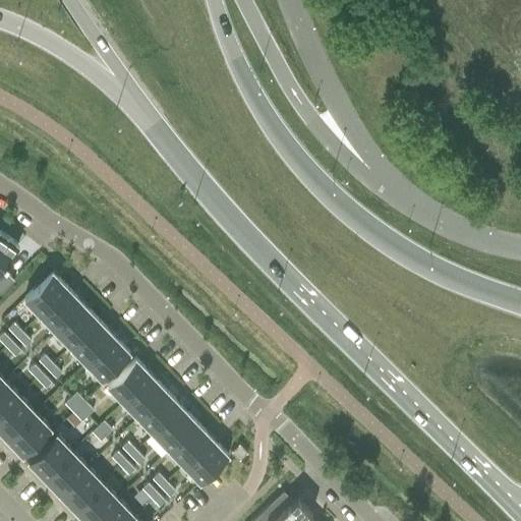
[(0,291),(14,279),(2,268),(18,244),(0,230),(0,291)]
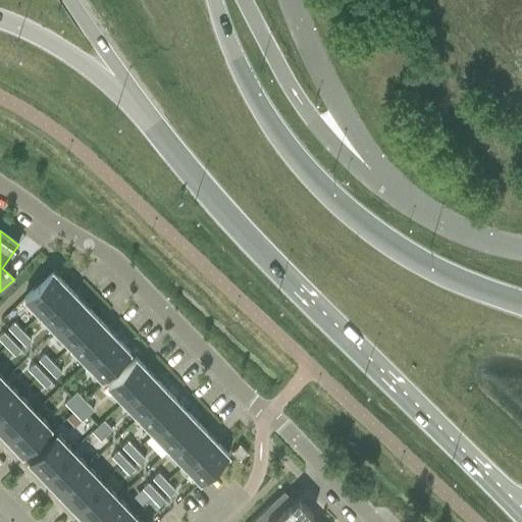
[(52,270),(23,298),(40,314),(68,288),(56,274),(57,274),(53,270),(52,270)]
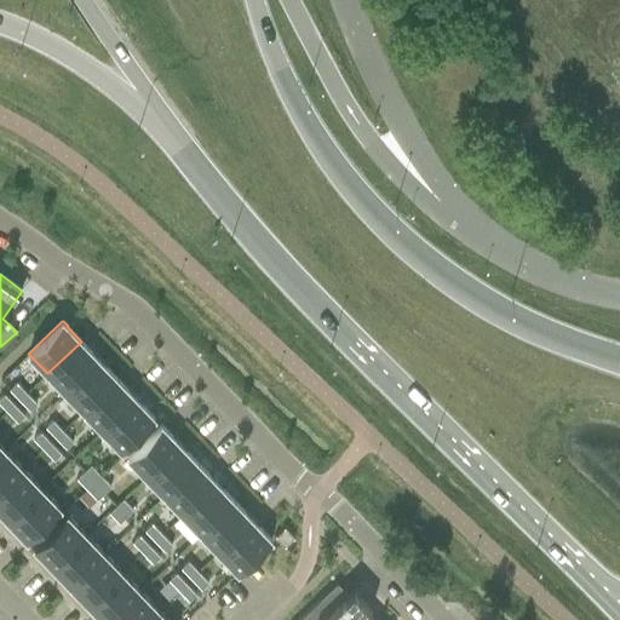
[(65,392),(101,359),(96,355),(95,356),(81,342),(47,373),(47,374),(65,392)]
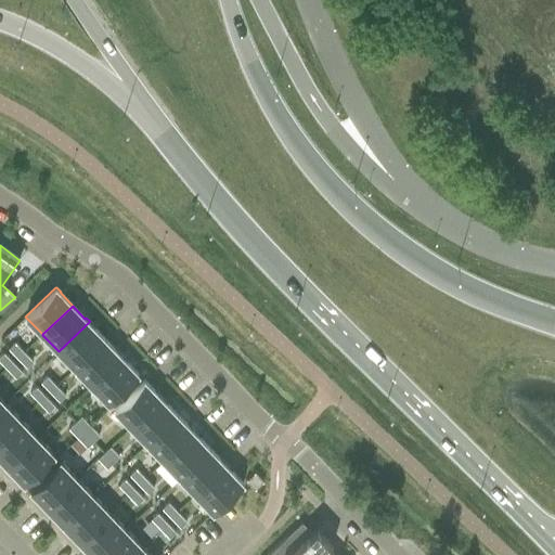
[(75,369),(105,339),(92,326),(93,325),(90,321),(59,351),(75,369)]
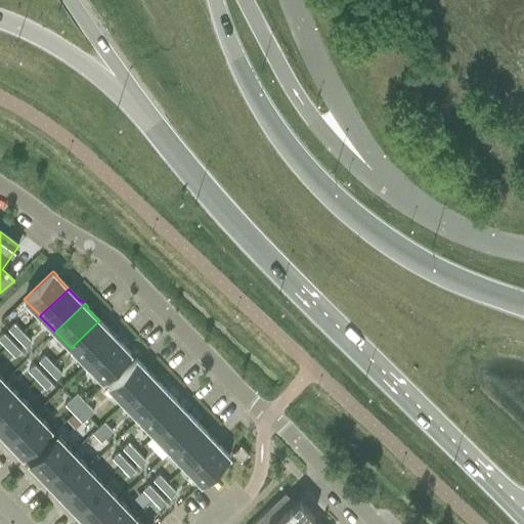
[(86,363),(115,336),(112,332),(111,333),(99,320),(71,348),(86,363)]
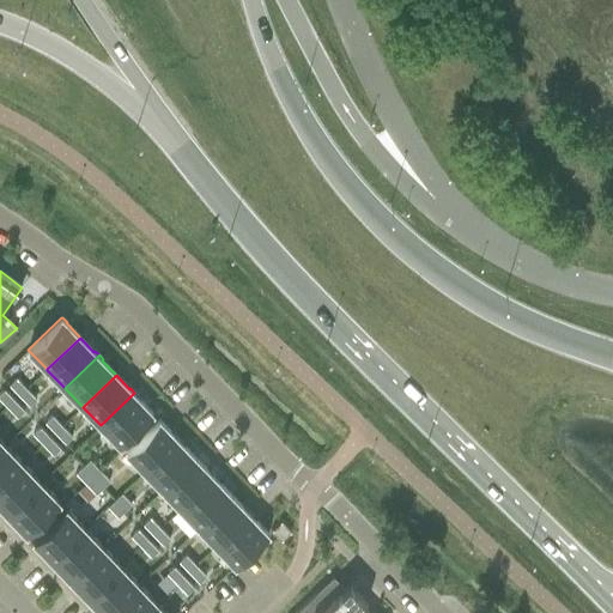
[(19,395),(26,389),(16,378),(10,384),(19,395)]
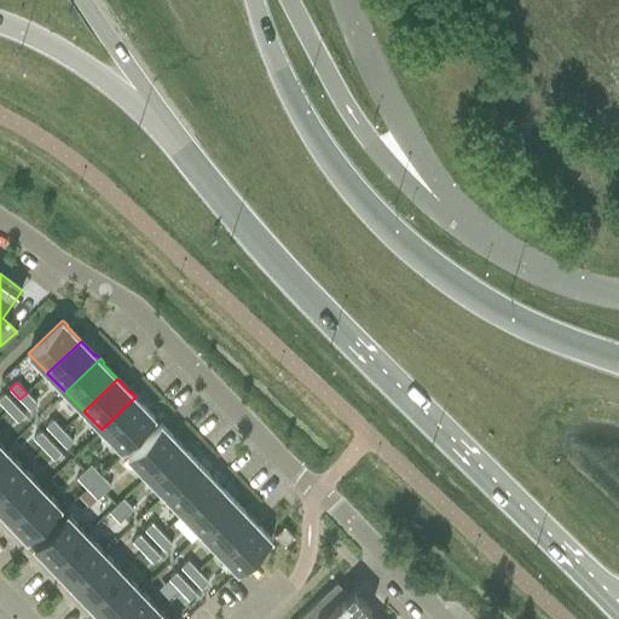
[(36,403),(27,393),(19,399),(29,410),(36,403)]
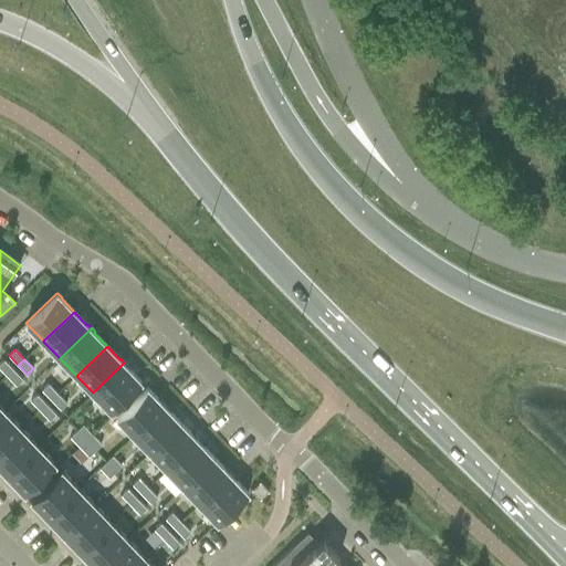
[(0,368),(7,376),(13,369),(3,360),(0,363),(0,368)]
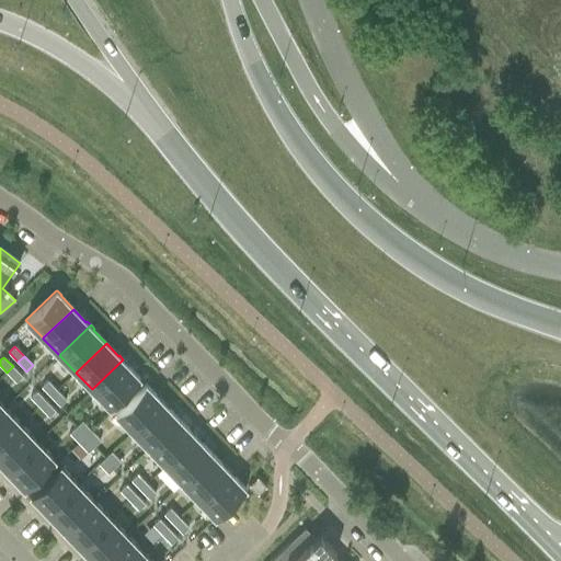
[(109,408),(139,378),(126,364),(127,363),(123,359),(92,389),(109,408)]
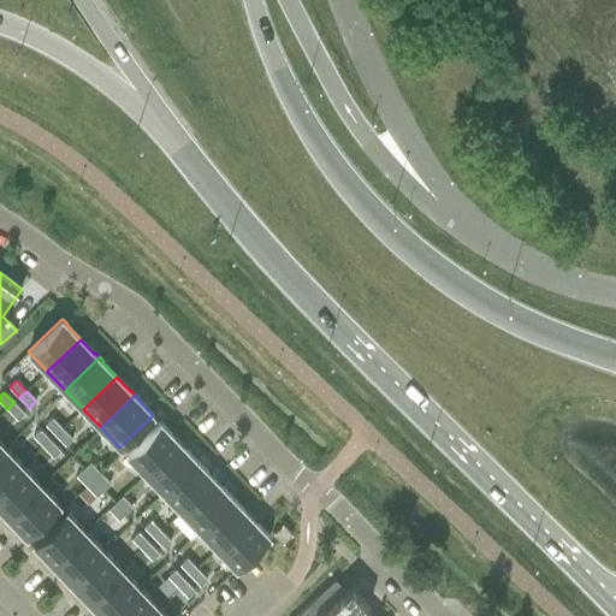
[(24,413),(15,402),(7,409),(17,419),(24,413)]
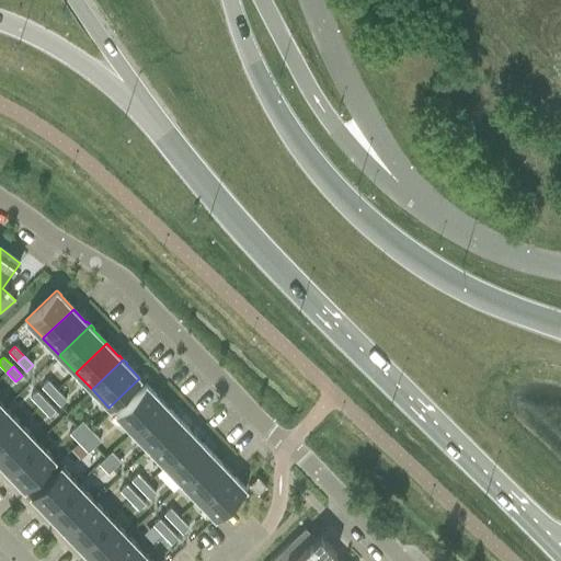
[(57,390),(47,380),(42,387),(50,396),(57,390)]
